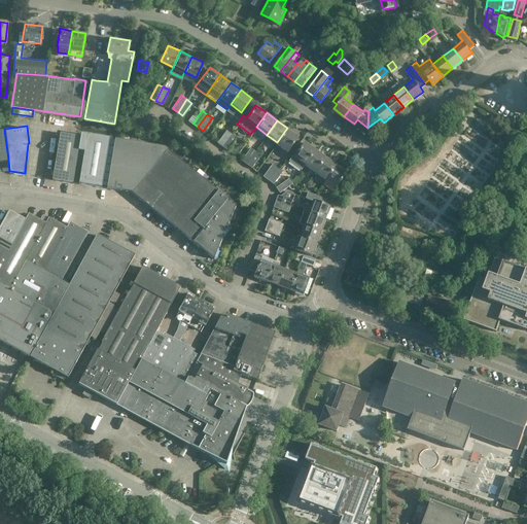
[(217,141),(222,144),(232,132),(226,128),(217,141)]
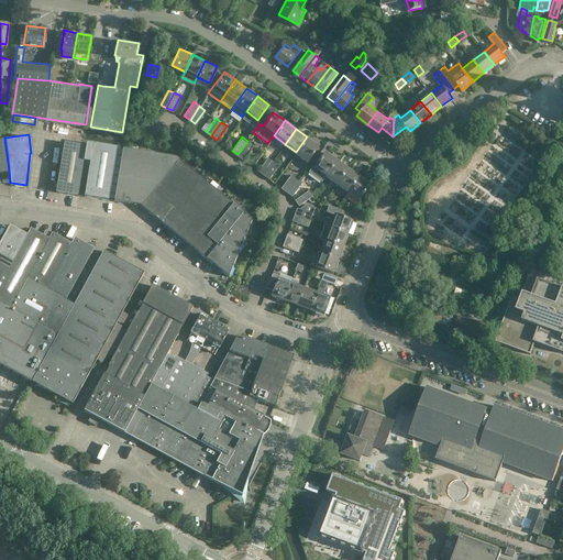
[(318,144),(307,136),(296,152),(307,160),(318,144)]
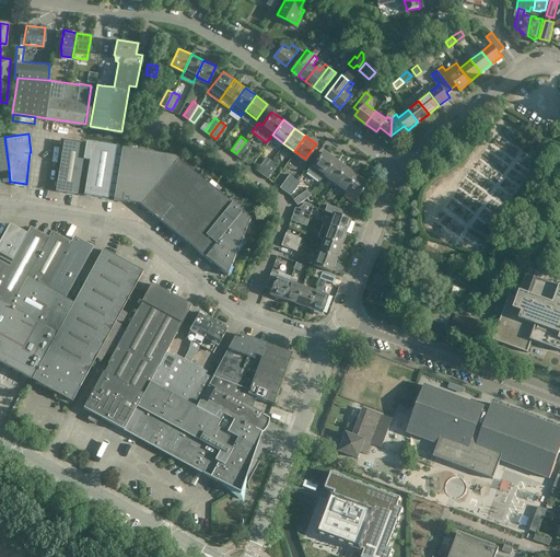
[(56,188),(67,190),(77,192),(82,159),(85,142),(63,139),(57,176),(56,188)]
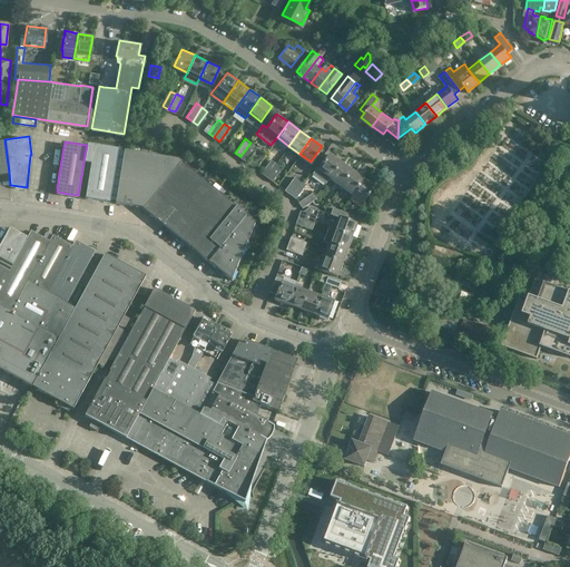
[(251,143),(241,156),(246,160),(256,147),(251,143)]
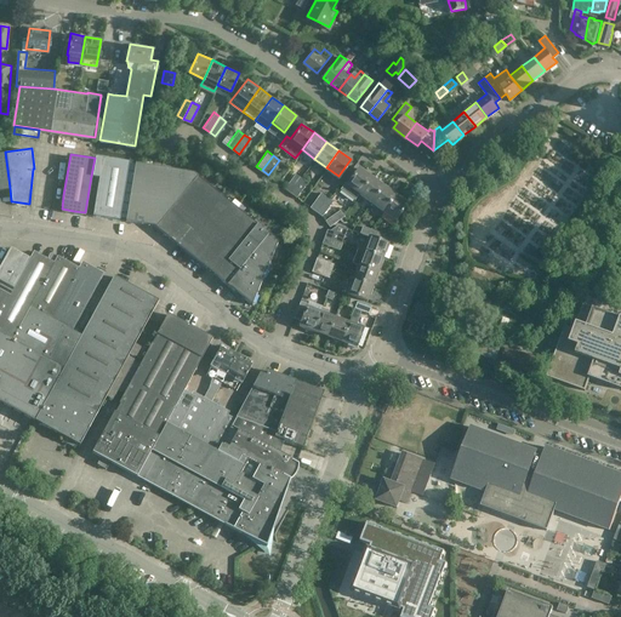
[(129,164),(95,158),(92,176),(91,176),(98,177),(97,186),(92,213),(119,218),(129,164)]
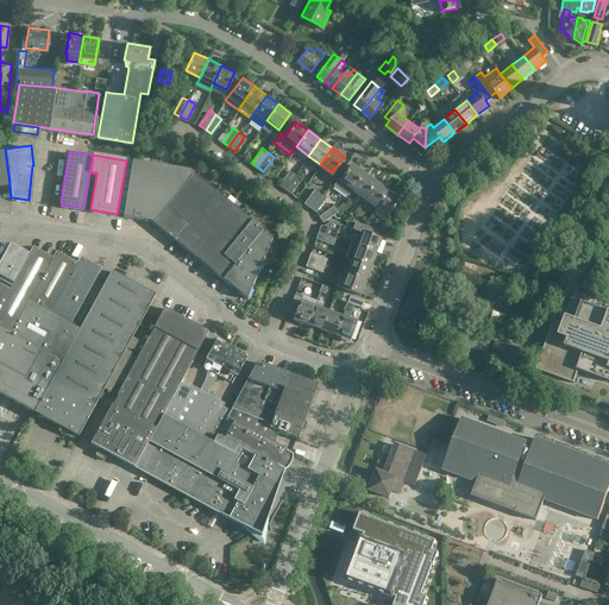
[(272,235),(189,168),(132,158),(123,215),(152,220),(246,296),(272,235)]
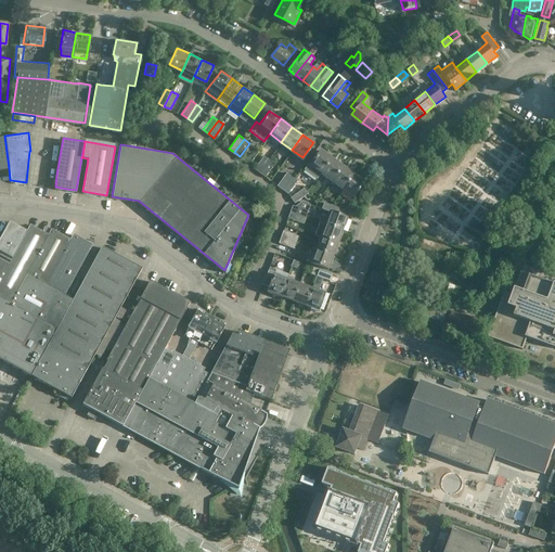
[(321,171),(332,156),(321,148),(310,163),(308,162),(304,167),(317,177),(321,171)]
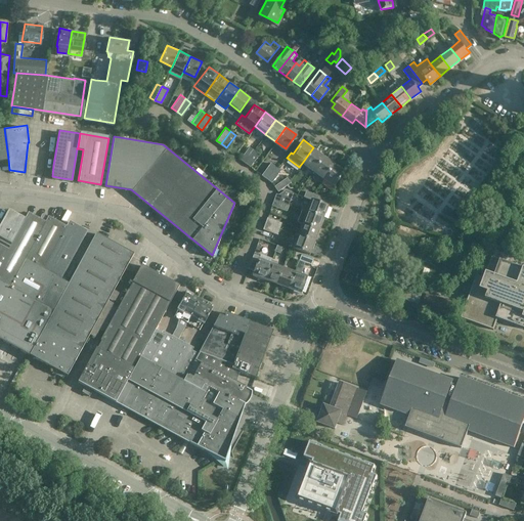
[(239,158),(245,161),(254,148),(249,145),(239,158)]
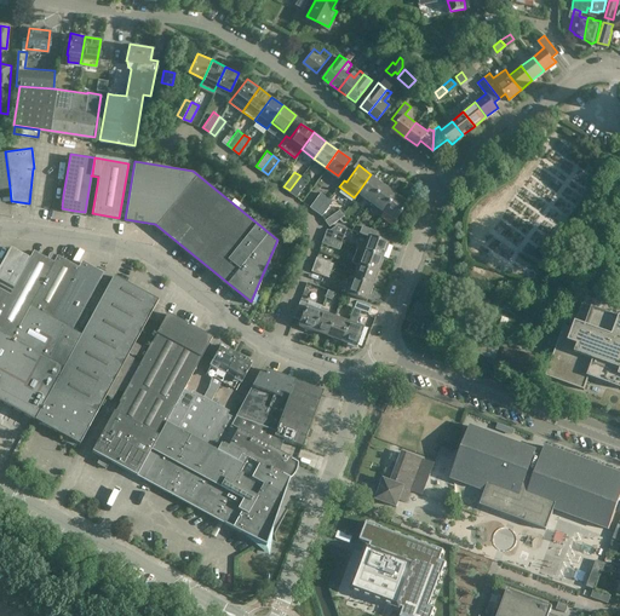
[(371,174),(359,191),(371,200),(383,183),(371,174)]
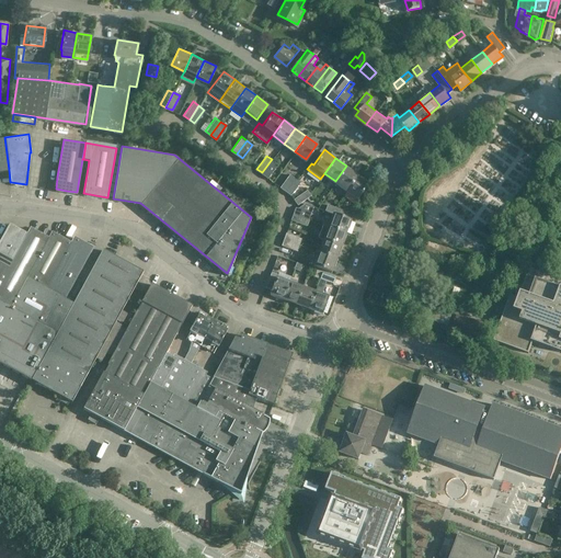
[(272,159),(262,172),(267,177),(277,163),(272,159)]
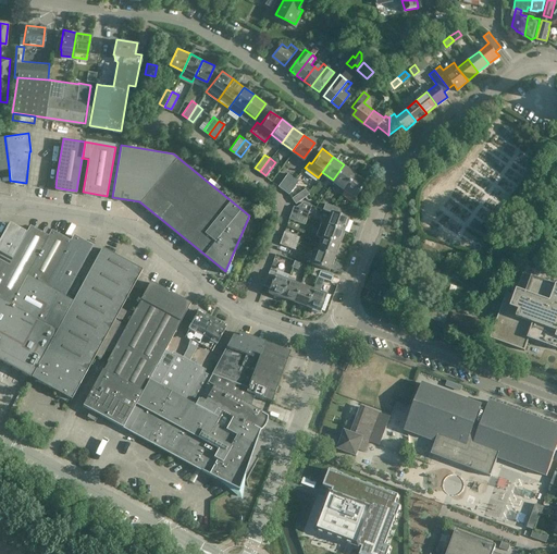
[(355,172),(344,164),(333,180),(344,187),(355,172)]
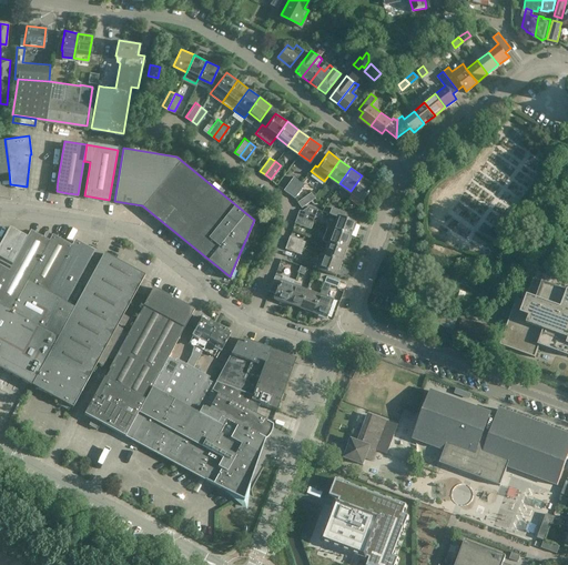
[(283,188),(288,192),(298,179),(293,174),(283,188)]
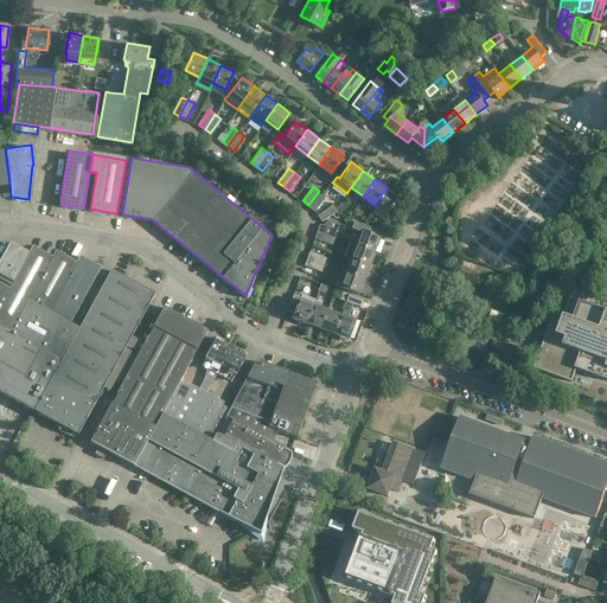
[(398,197),(387,187),(375,204),(387,213),(398,197)]
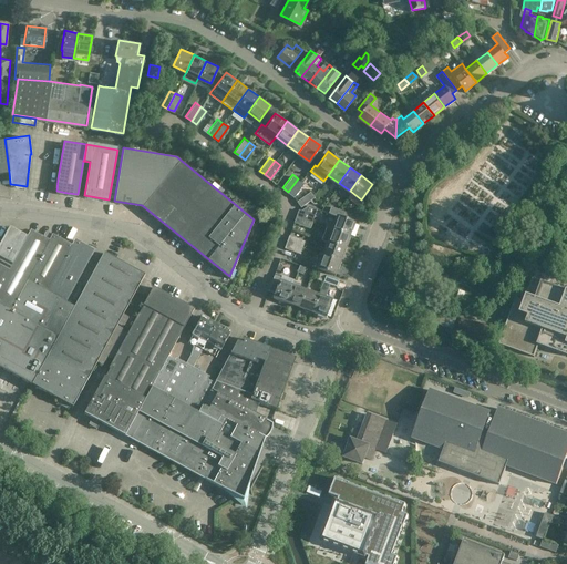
[(298,178),(288,192),(294,196),(303,182),(298,178)]
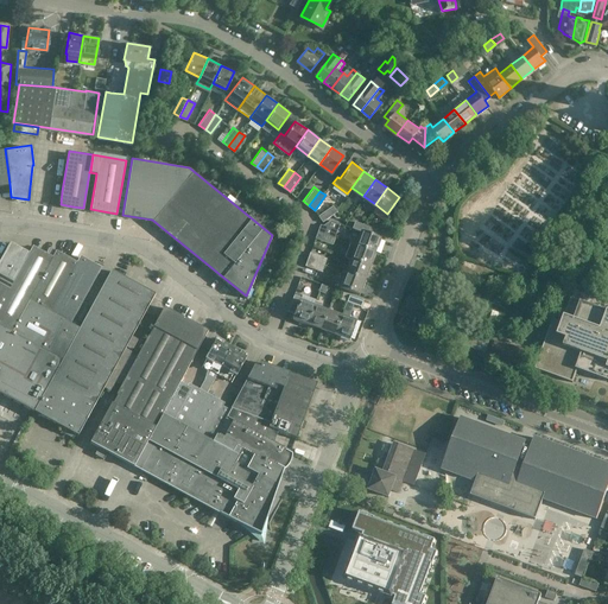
[(333,203),(318,214),(323,220),(337,210),(333,203)]
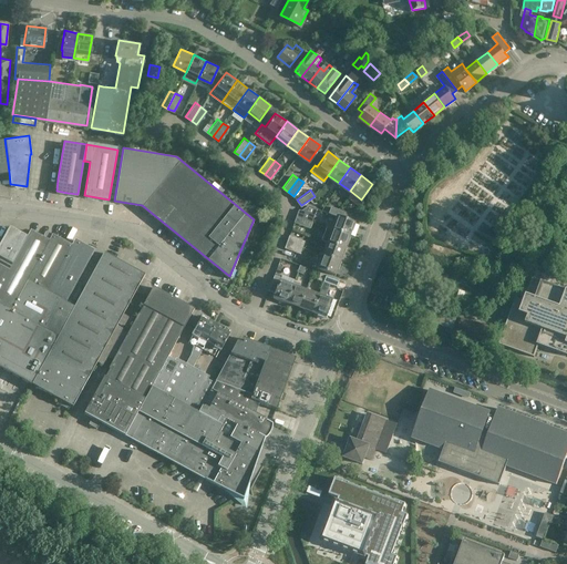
[(317,207),(308,203),(300,208),(299,207),(297,213),(312,218),(315,214),(317,207)]
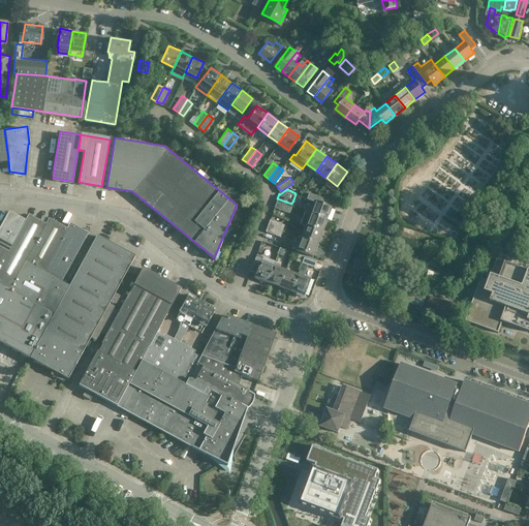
[(309,211),(325,217),(331,205),(327,203),(329,197),(309,190),(307,195),(314,198),(309,211)]
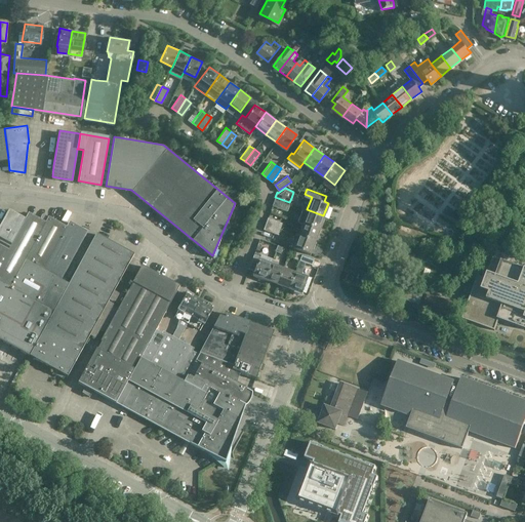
[(289,202),(275,197),(272,204),(286,209),(289,202)]
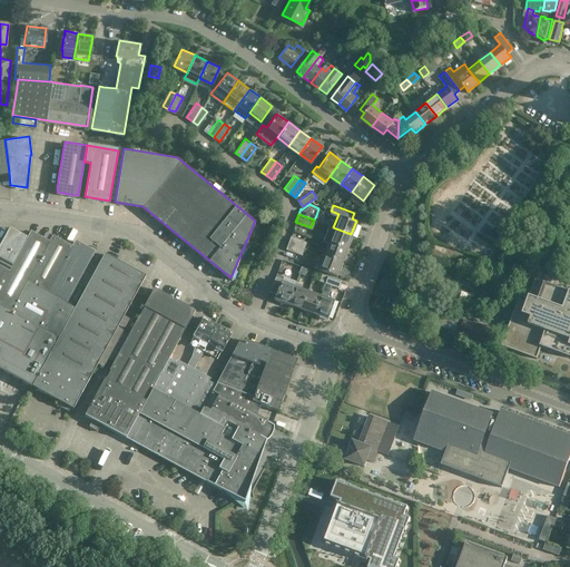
[(10,226),(0,244),(0,265),(1,266),(10,272),(29,237),(28,236),(10,226)]
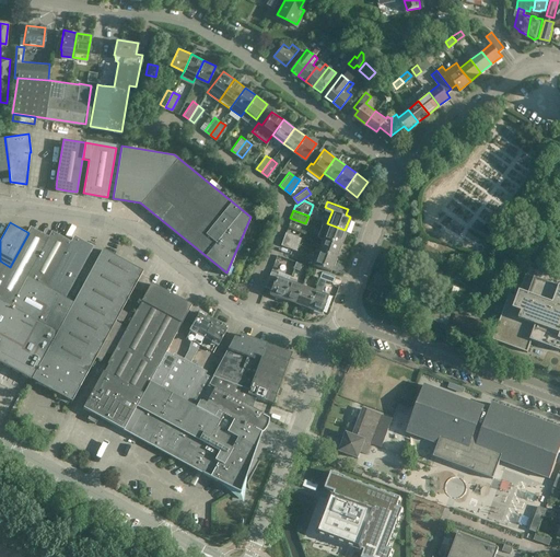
[(340,243),(345,230),(327,223),(323,236),(340,243)]
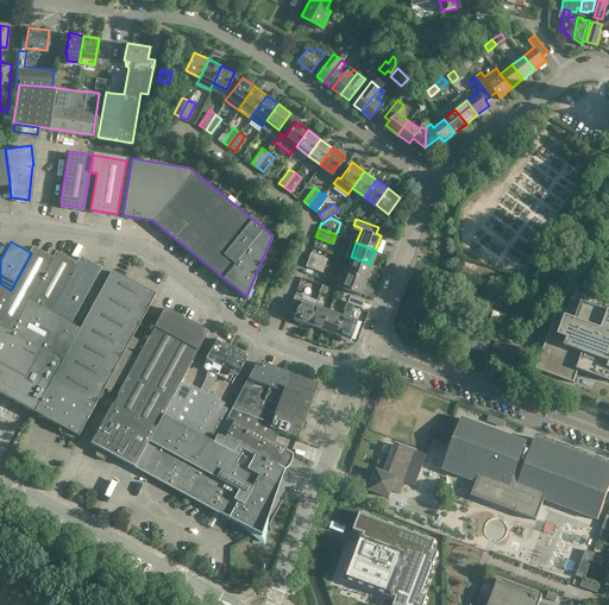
[(52,257),(33,246),(30,252),(31,253),(11,290),(1,284),(0,285),(0,325),(12,332),(29,300),(52,257)]
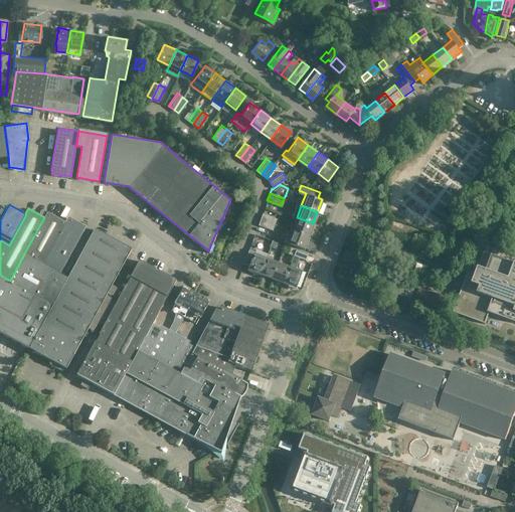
[(263,211),(261,217),(275,222),(277,217),(263,211)]
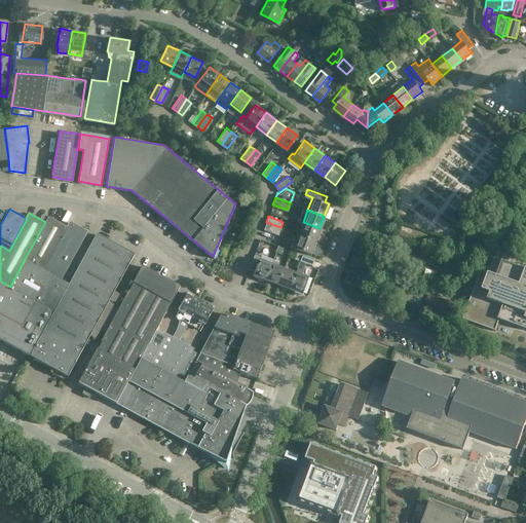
[(43,269),(67,227),(66,226),(48,217),(45,222),(25,259),(10,287),(41,303),(55,277),(55,276),(43,269)]
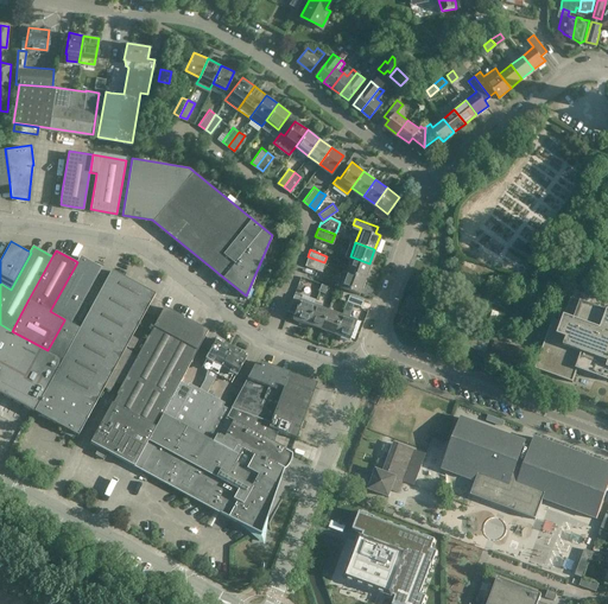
[(64,319),(64,320),(70,323),(101,267),(80,255),(76,261),(77,262),(50,311),(64,319)]
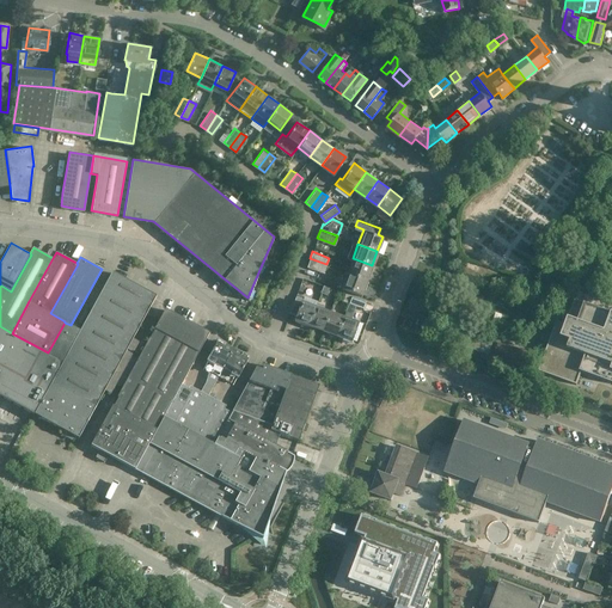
[(544,257),(540,263),(548,266),(551,262),(544,257)]
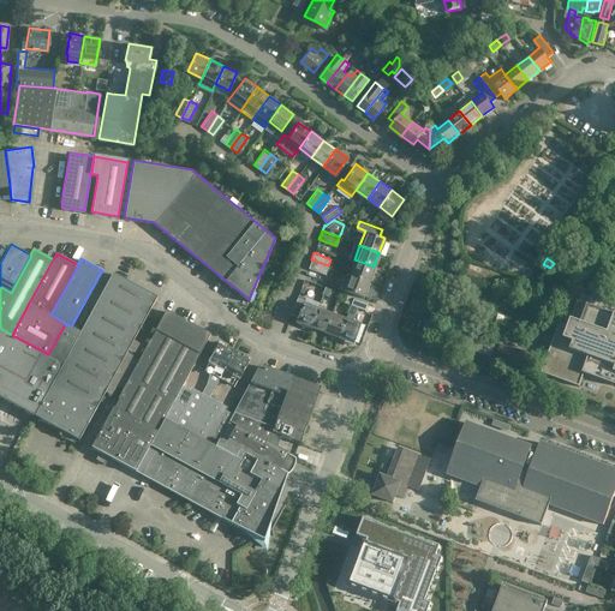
[(328,265),(311,259),(309,267),(326,273),(328,265)]
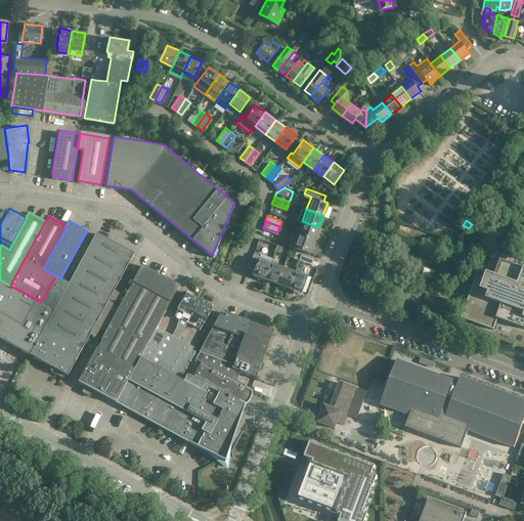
[(297,232),(314,239),(318,227),(302,221),(297,232)]
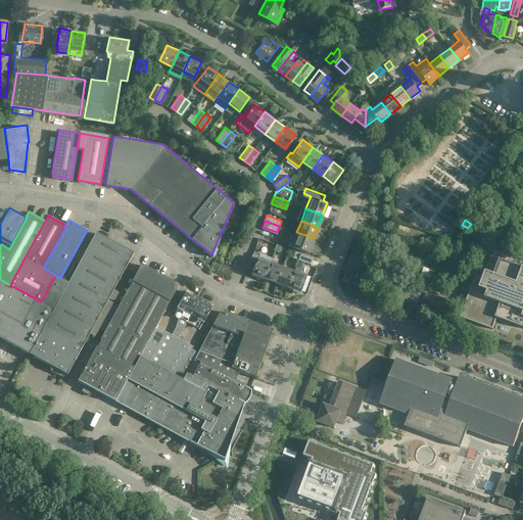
[(53,309),(29,353),(67,374),(133,251),(95,231),(53,309)]
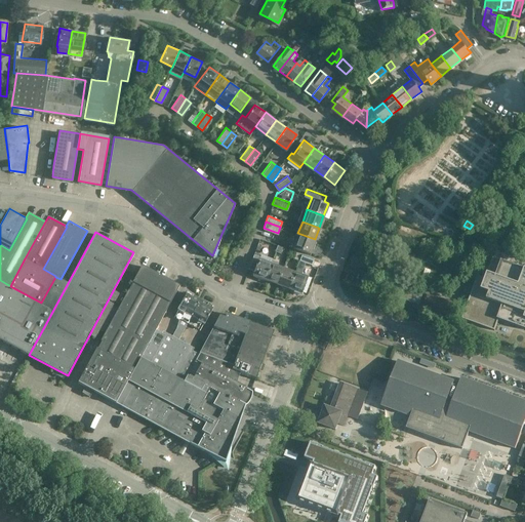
[(310,252),(315,239),(297,233),(293,246),(310,252)]
